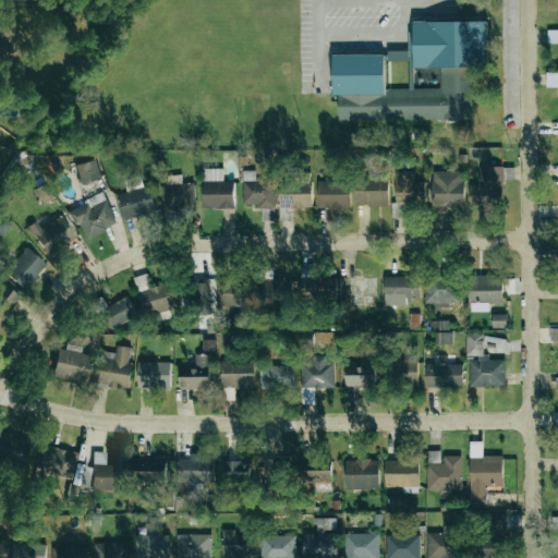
[(484,22),(409,22),(409,69),(438,69),(438,89),(379,89),(380,56),(328,55),(328,96),(335,96),(335,120),(466,120),(466,65),(484,65),(484,22)]
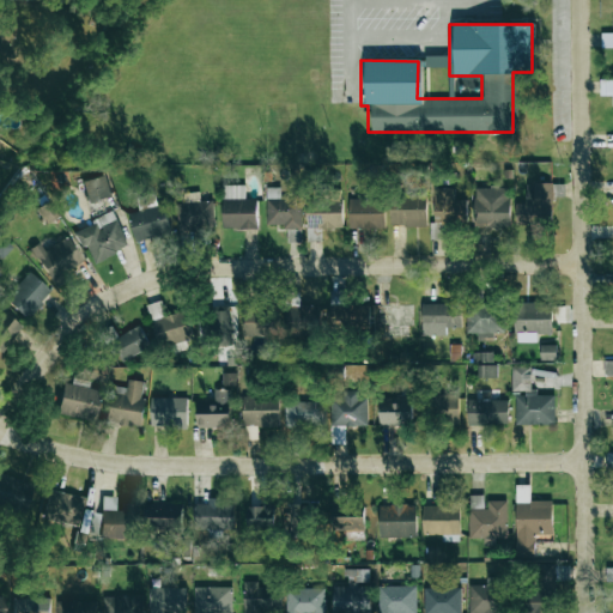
[(423,67),(448,67),(448,56),(423,58),(423,67)]
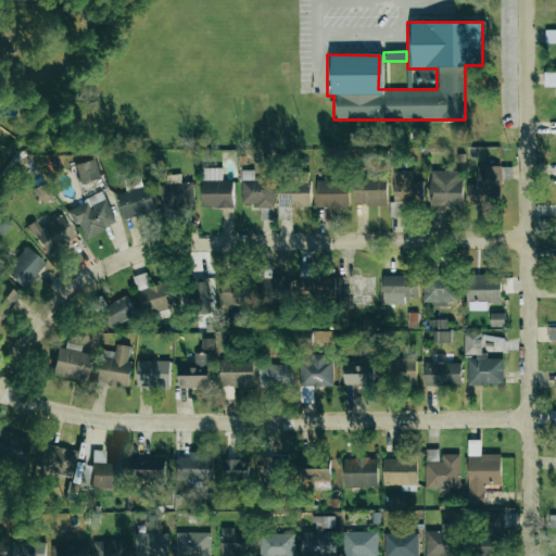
[(79,184),(99,177),(93,158),(73,163),(79,184)]
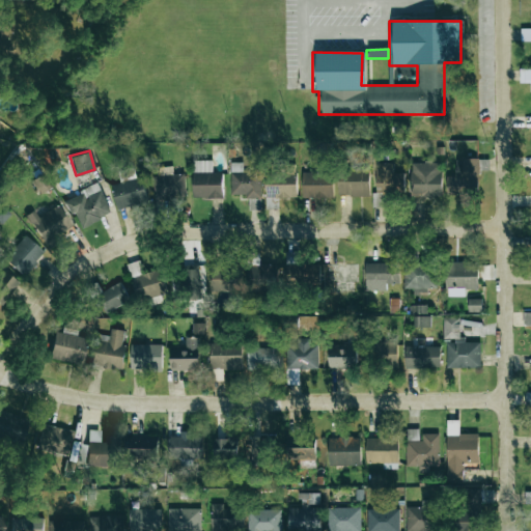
[(476,158),(452,159),(453,189),(476,189),(476,158)]
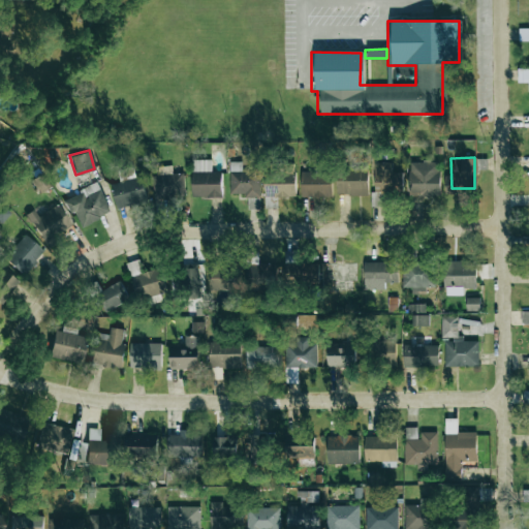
[(189,196),(219,197),(219,172),(210,172),(210,159),(190,159),(189,196)]
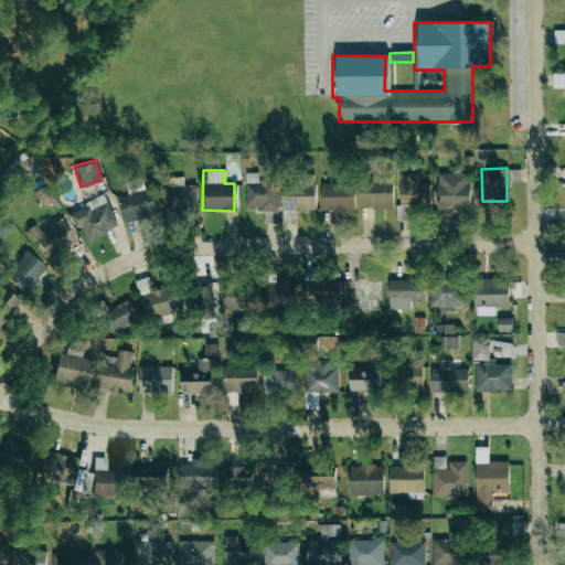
[(276,211),(275,183),(258,183),(257,172),(243,173),(244,206),(258,206),(258,211),(276,211)]
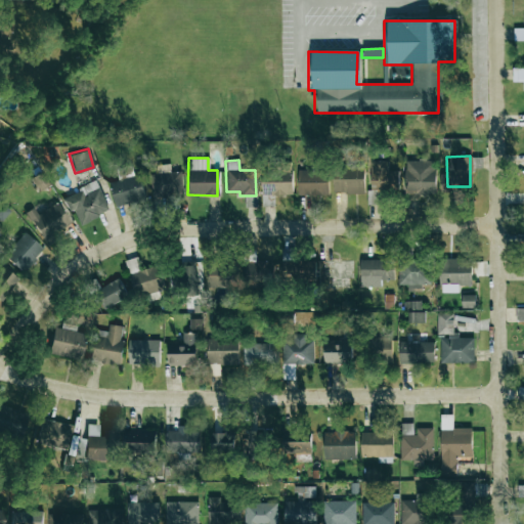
[(396,170),(387,170),(387,160),(368,161),(368,190),(396,189),(396,170)]
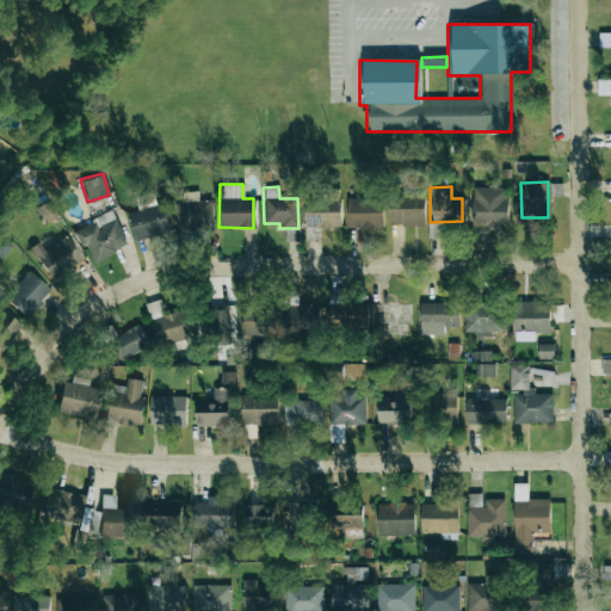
[(470,186),(470,226),(503,226),(504,187),(470,186)]
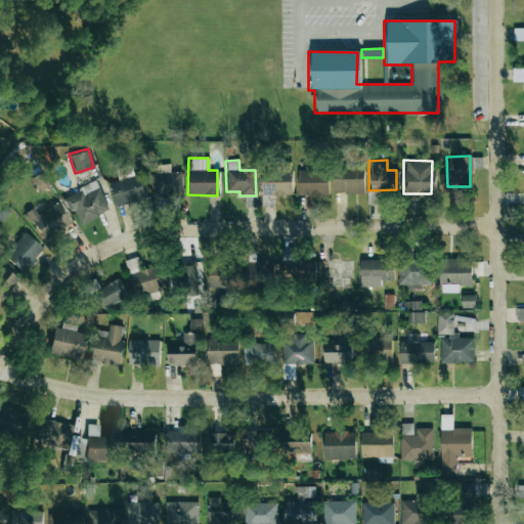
[(151,197),(181,194),(180,171),(170,172),(169,164),(155,165),(156,173),(150,174),(151,197)]
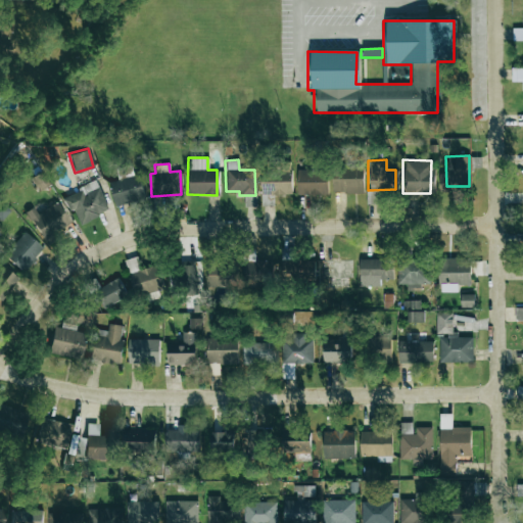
[(259,165),(260,194),(290,194),(289,164),(259,165)]
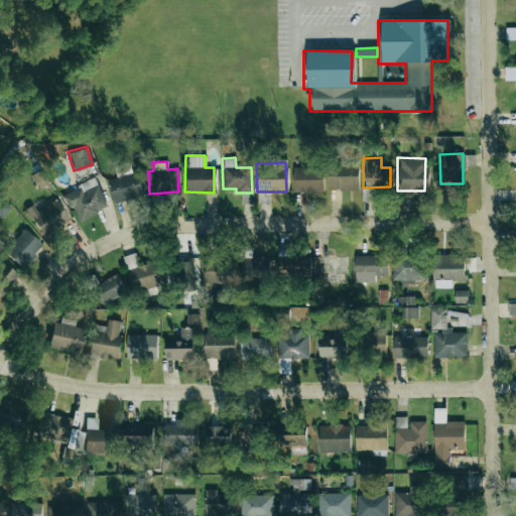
[(326,190),(356,188),(355,163),(325,164),(326,190)]
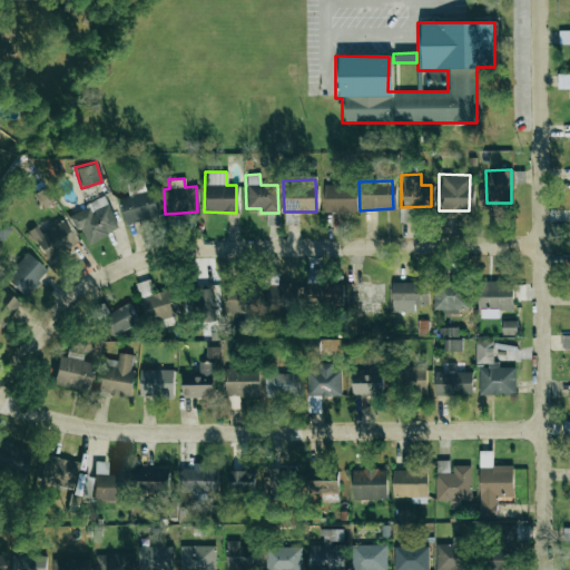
[(354,212),(354,184),(322,184),(322,213),(354,212)]
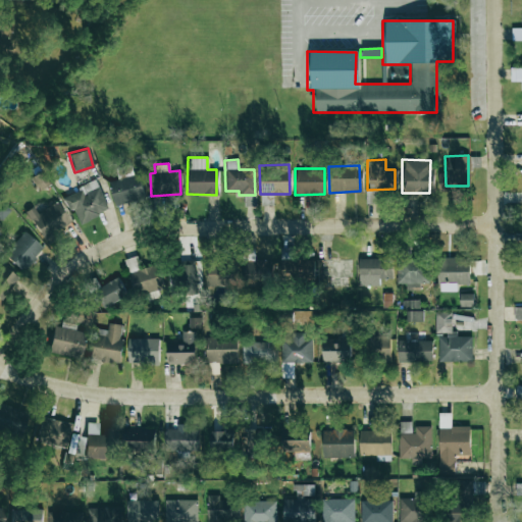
[(112,204),(142,198),(138,174),(108,180),(112,204)]
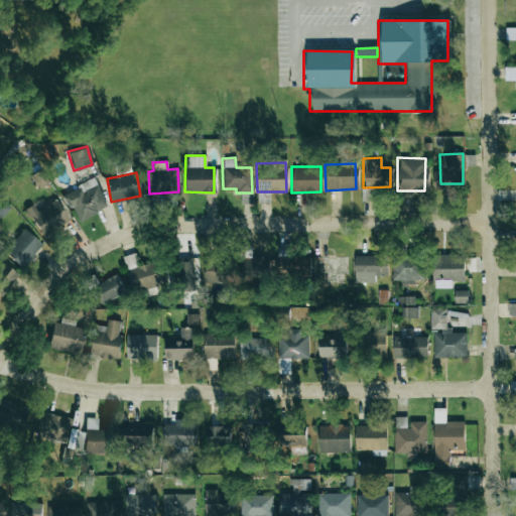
[(60,192),(66,208),(72,206),(77,220),(107,209),(96,179),(60,192)]
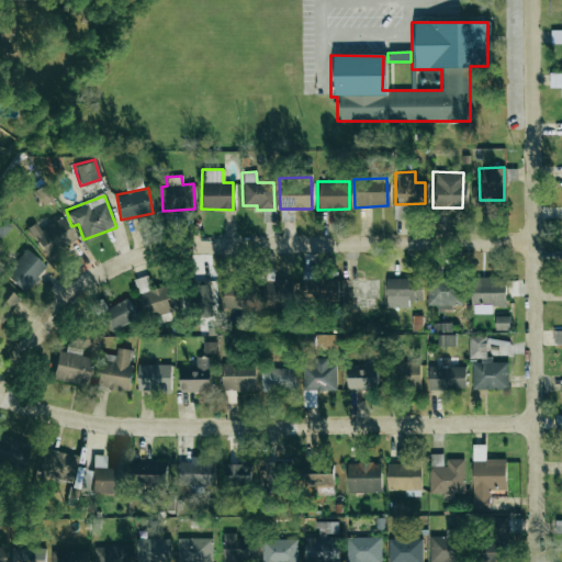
[(279,221),(293,221),(293,210),(280,210),(279,221)]
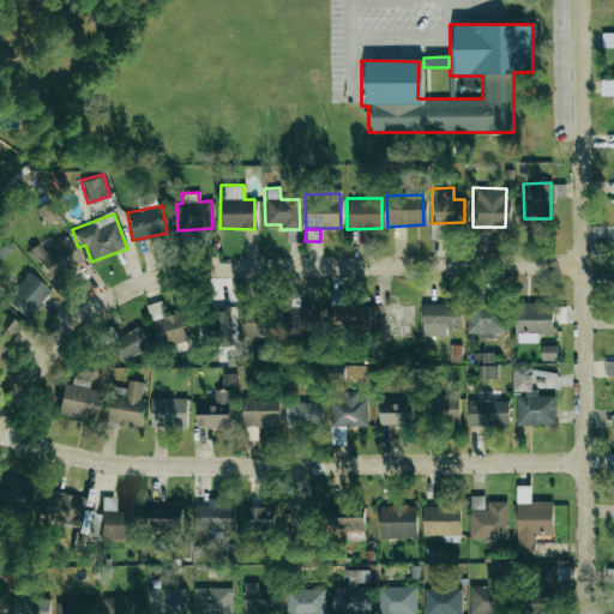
[(43,251),(37,241),(26,248),(50,286),(72,271),(70,268),(80,260),(65,236),(43,251)]
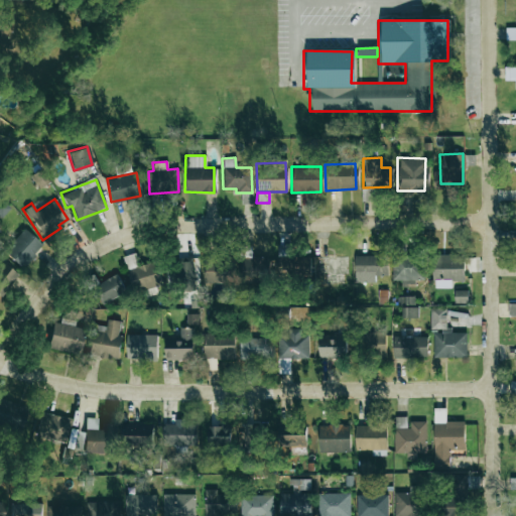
[(2,252),(22,268),(40,243),(21,228),(2,252)]
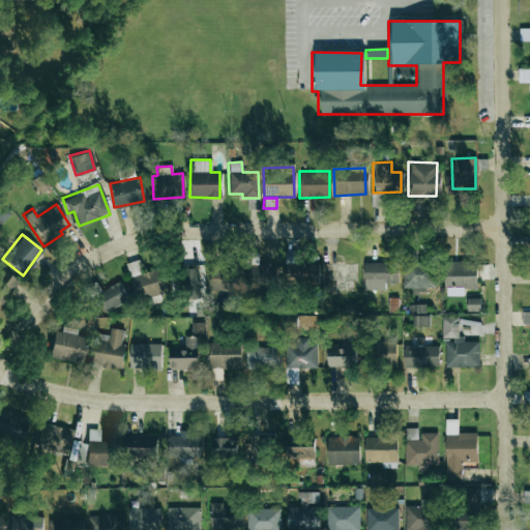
[(157,295),(153,270),(140,272),(138,260),(126,262),(133,299),(157,295)]
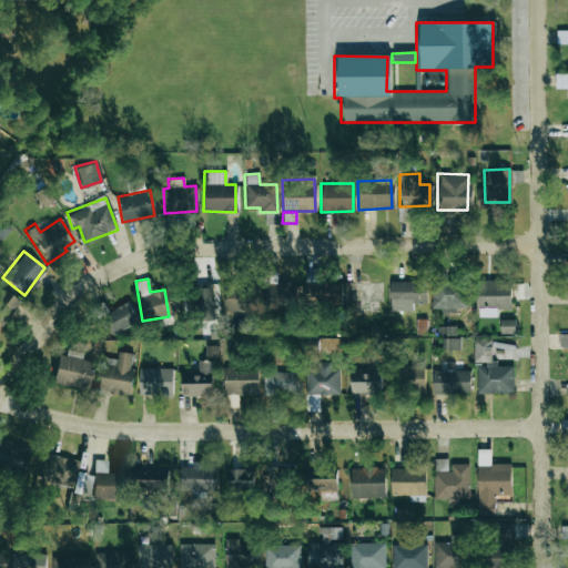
[(411,310),(411,303),(425,303),(424,281),(387,281),(388,310),(411,310)]
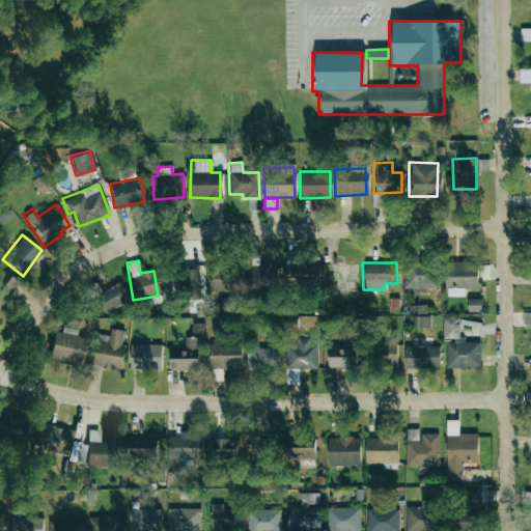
[(443,262),(443,288),(475,289),(475,263),(443,262)]
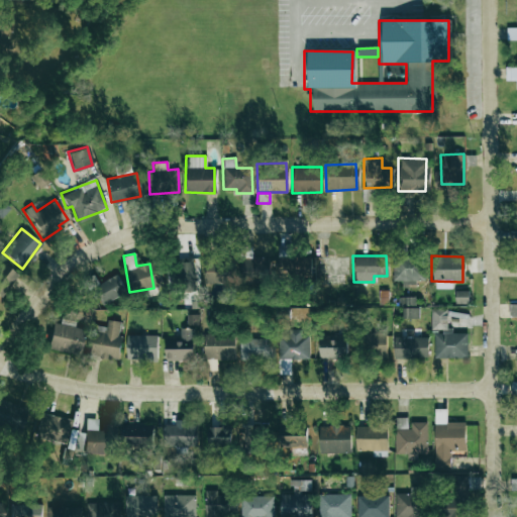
[(307,256),(287,259),(289,278),(310,276),(307,256)]
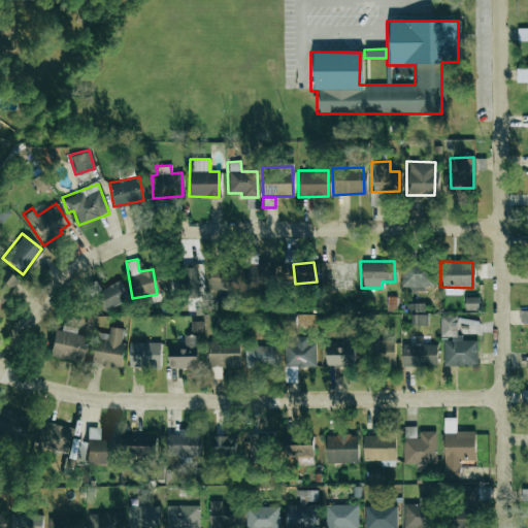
[(195,263),(182,263),(183,295),(196,295),(195,263)]
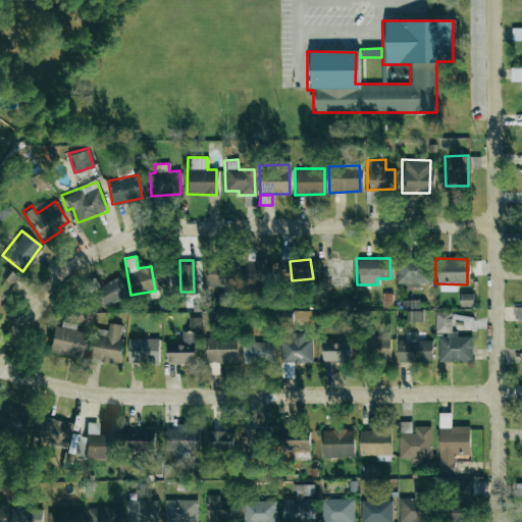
[(427,282),(426,260),(396,261),(397,283),(427,282)]
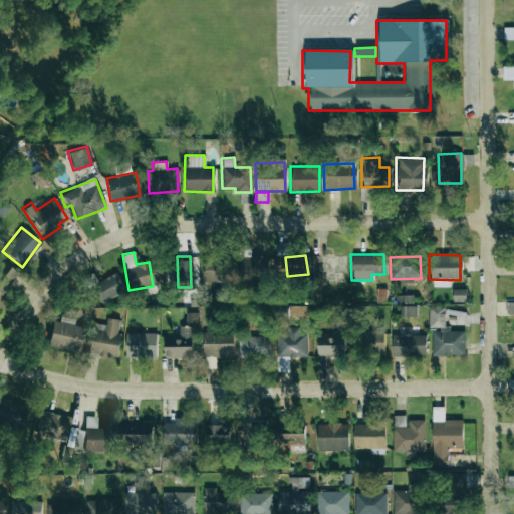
[(201,282),(220,282),(219,258),(200,258),(201,282)]
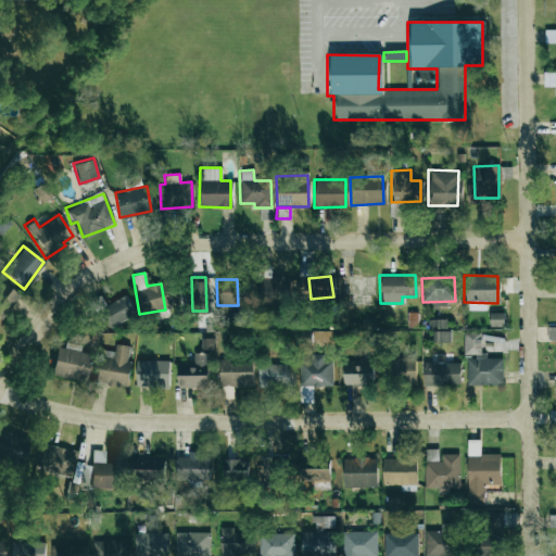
[(0,318),(16,294),(0,282),(0,318)]
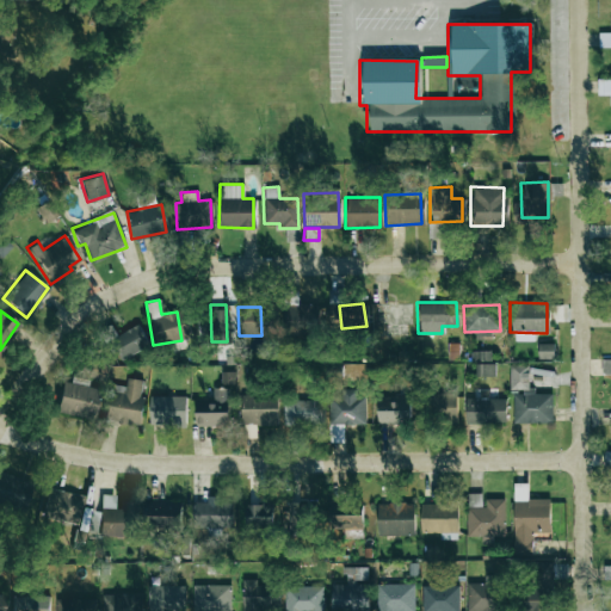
[(147,347),(139,326),(110,337),(118,358),(147,347)]
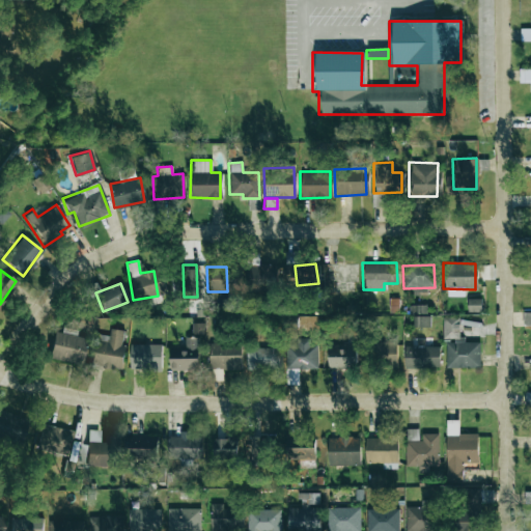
[(428,327),(429,315),(425,315),(425,305),(411,305),(411,327),(428,327)]
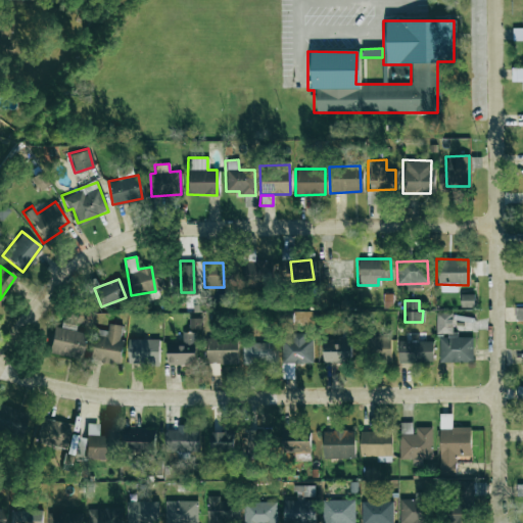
[(522,307),(513,307),(514,321),(522,321),(522,307)]
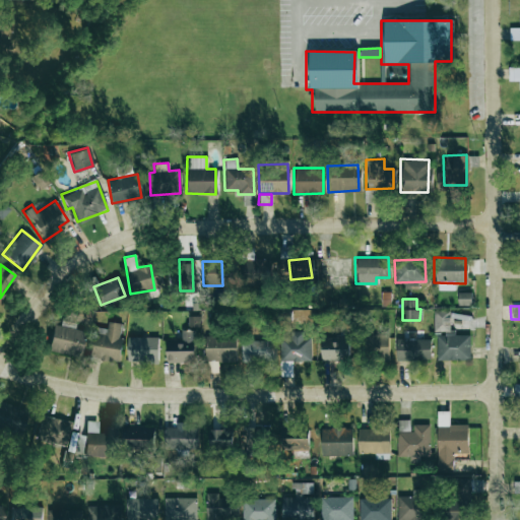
[(433,331),(448,332),(449,311),(434,310),(433,331)]
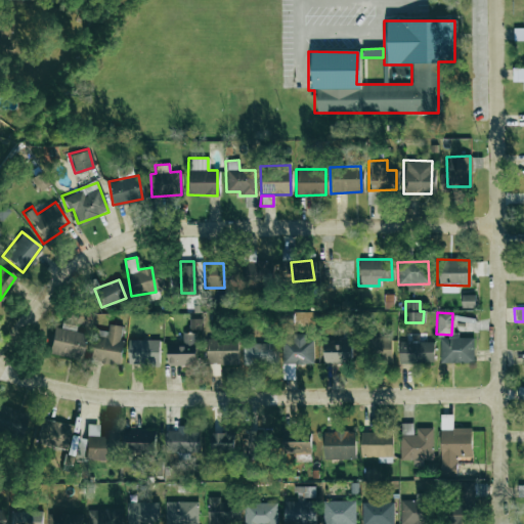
[(106,332),(92,330),(88,359),(118,363),(123,326),(108,324),(106,332)]
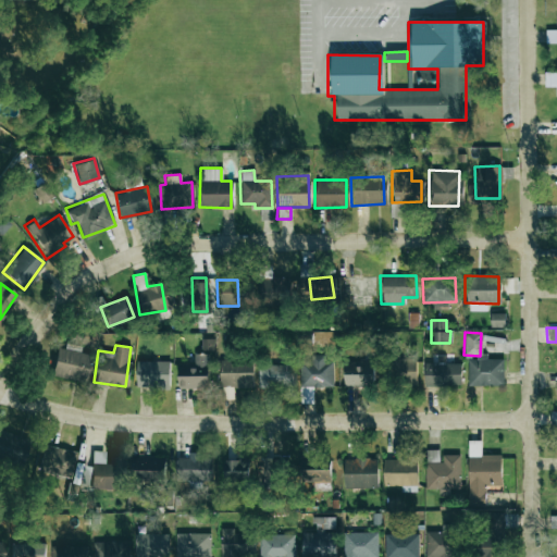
[(50,376),(85,380),(87,351),(52,348),(50,376)]
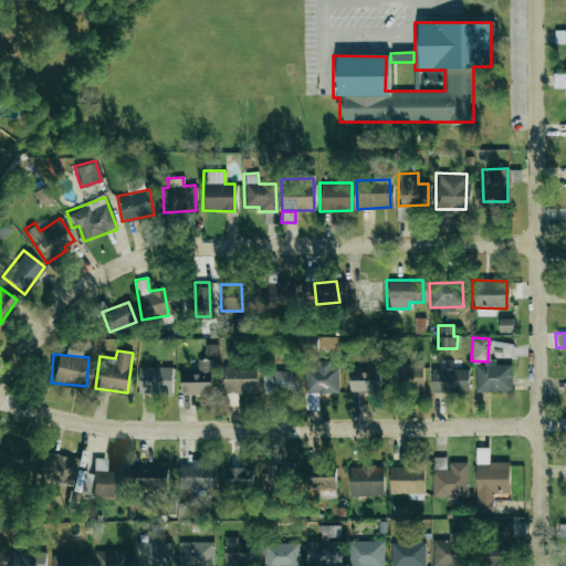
[(337,366),(328,366),(328,360),(314,360),(314,367),(304,367),(303,391),(336,392),(337,366)]
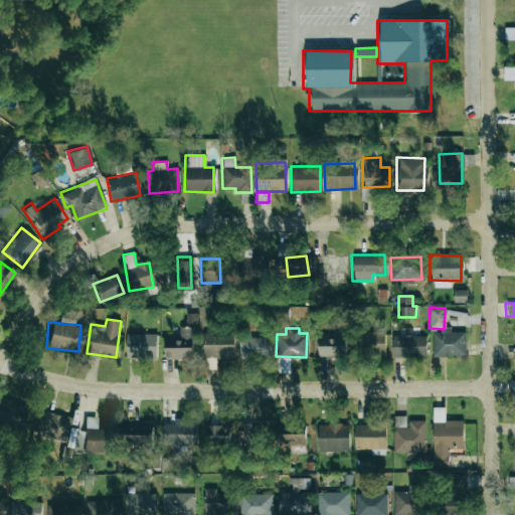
[(231,357),(231,333),(201,332),(200,356),(231,357)]
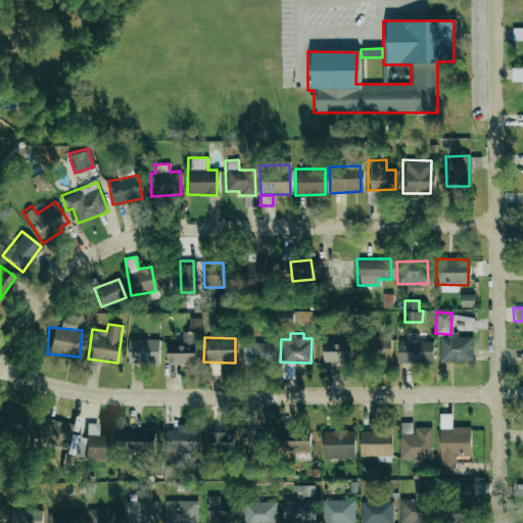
[(439,338),(439,362),(472,362),(472,337),(439,338)]
